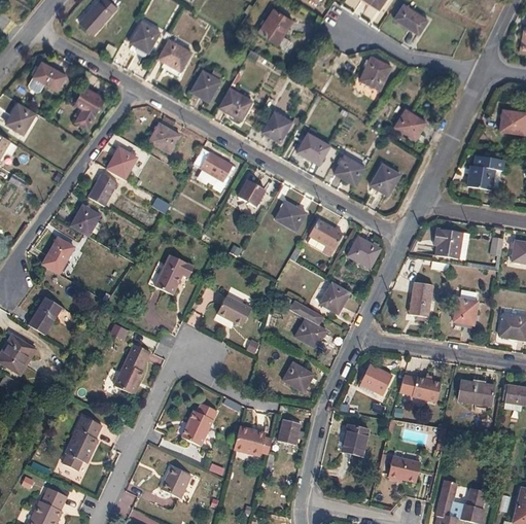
[(116,6),(109,0),(101,0),(100,1),(99,0),(79,22),(93,33),(116,6)]
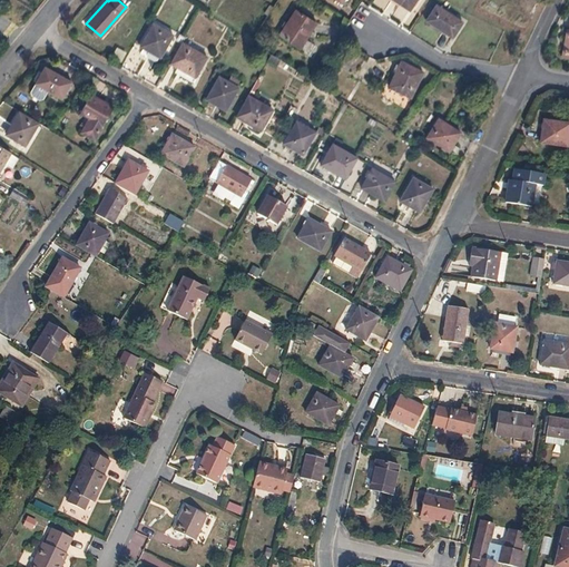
[(435,3),(427,19),(452,36),(462,20),(435,3)]
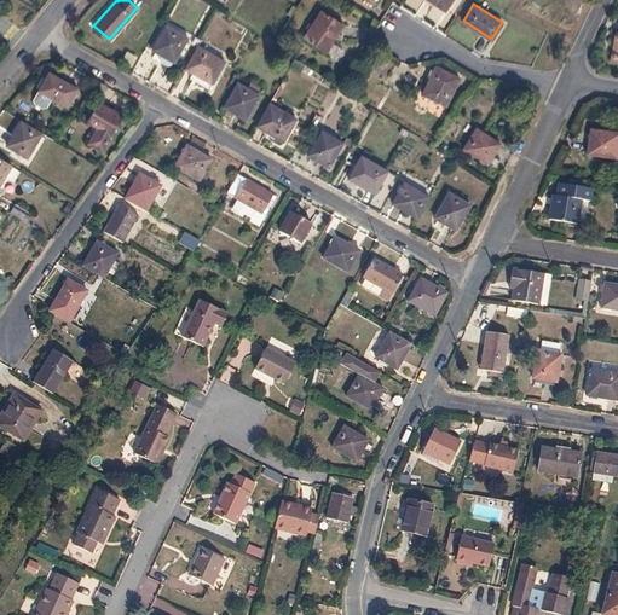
[(328,40),(331,41),(342,23),(321,10),(304,36),(322,48),(328,40)]
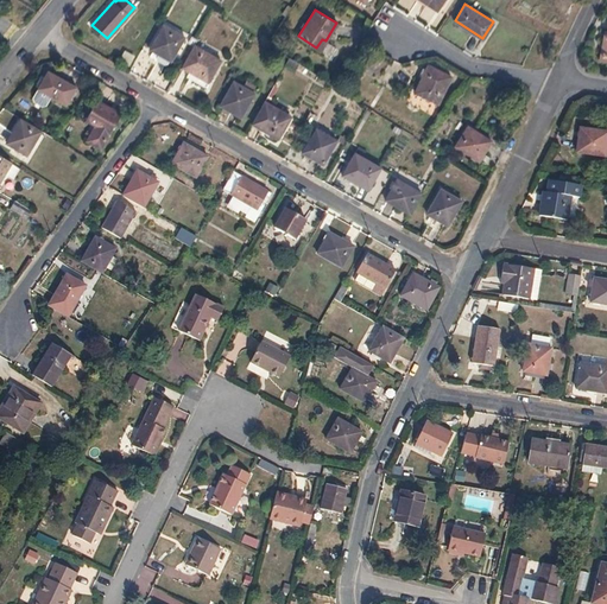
[(150,48),(158,52),(170,59),(184,35),(163,24),(150,48)]
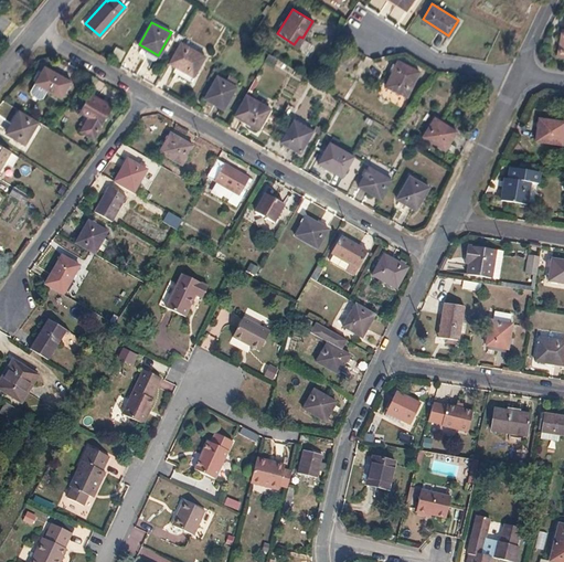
[(181,40),(169,61),(193,75),(204,53),(181,40)]
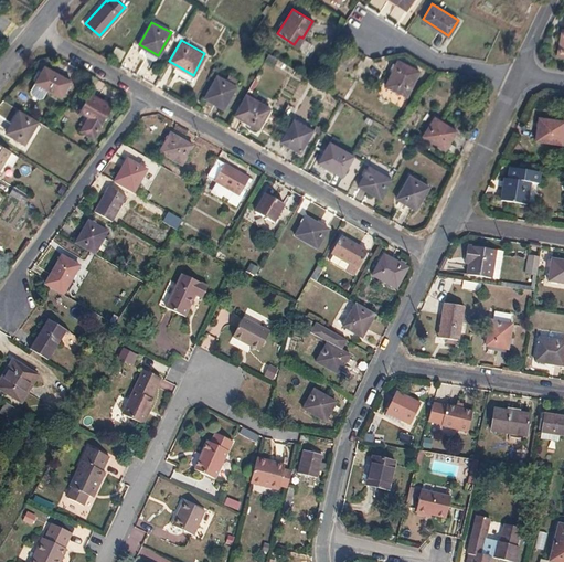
[(349,43),(337,62),(344,66),(357,49),(352,45),(349,43)]
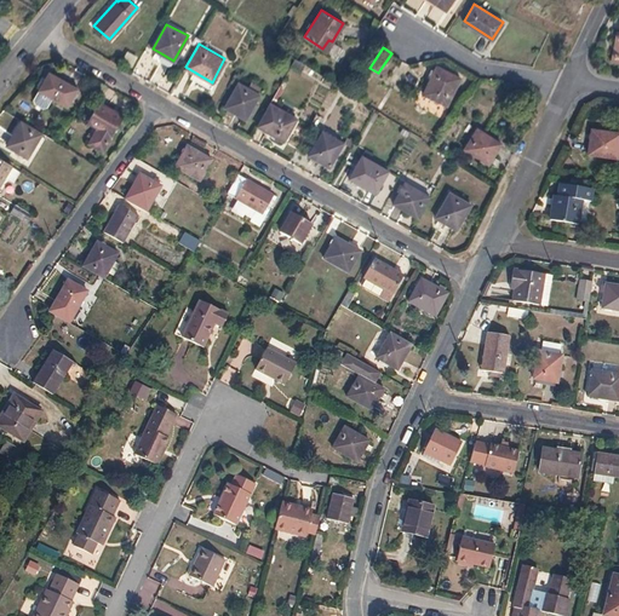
[(173,61),(161,53),(159,57),(160,59),(166,64),(171,63),(173,61)]
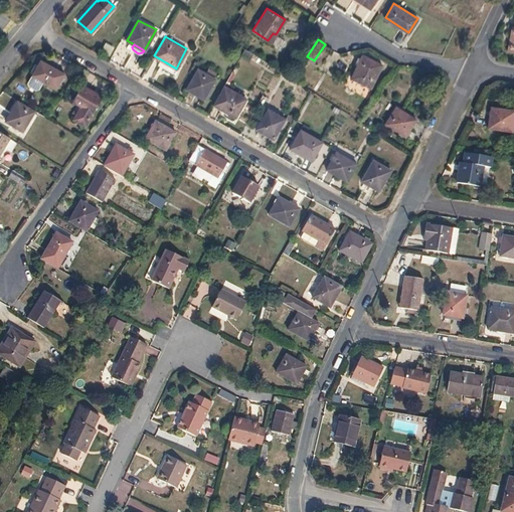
[(381,63),(362,53),(351,76),(371,87),(381,63)]
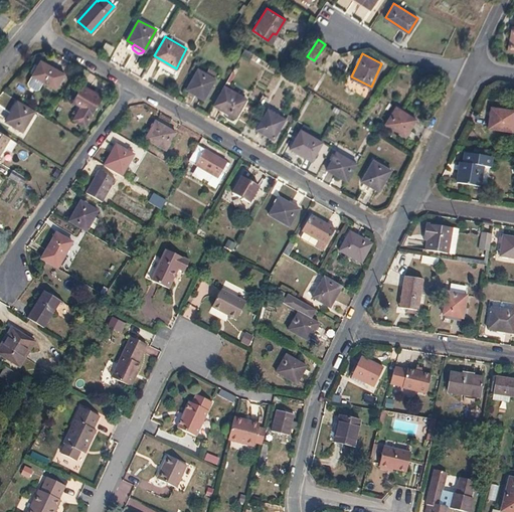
[(32,75),(43,81),(56,89),(64,73),(40,59),(31,74),(32,75)]
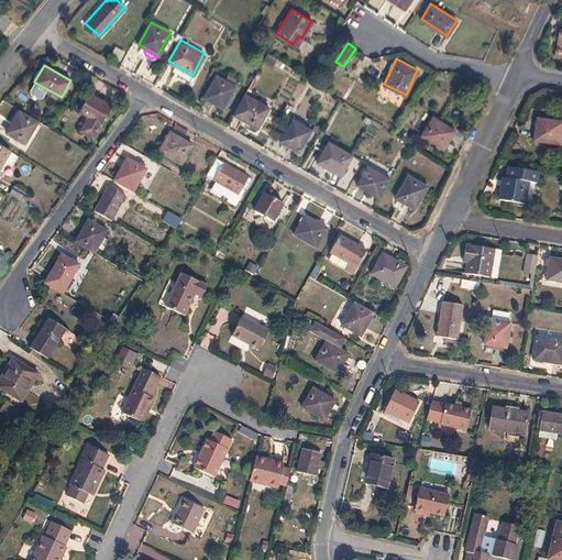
[(204,96),(223,108),(235,85),(234,84),(237,79),(228,74),(224,78),(216,74),(204,96)]
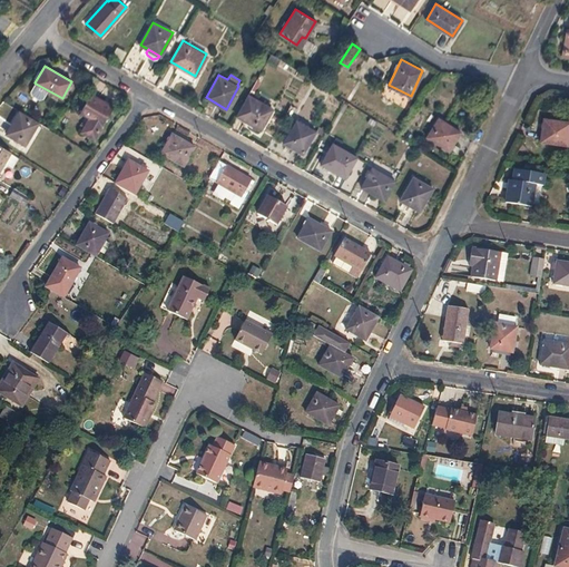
[(48,90),(36,84),(31,90),(31,95),(39,99),(43,98),(48,90)]
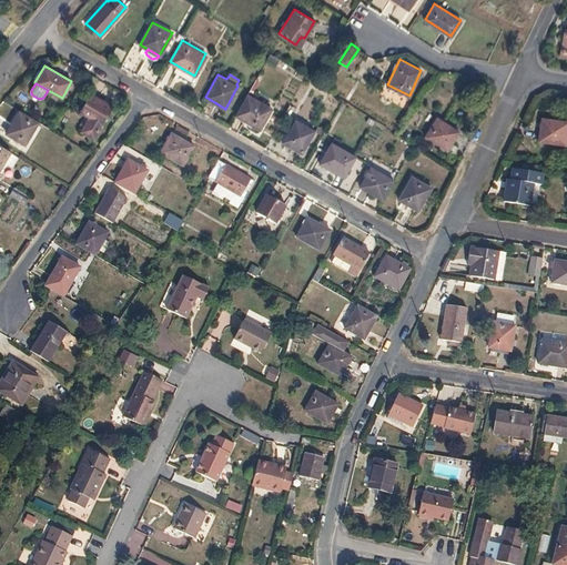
[(81,111),(89,117),(92,119),(84,133),(94,139),(112,107),(91,93),(81,111)]
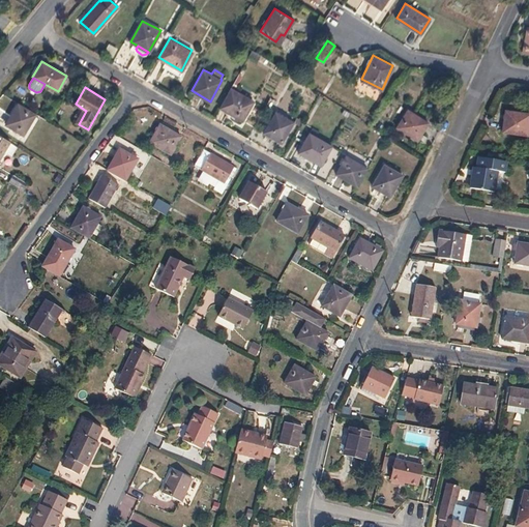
[(231,87),(219,107),(242,120),(254,100),(231,87)]
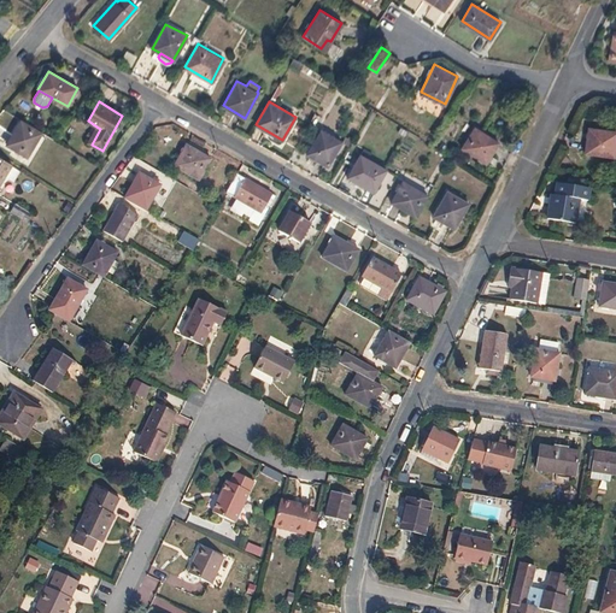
[(28,157),(41,131),(21,119),(7,143),(28,157)]
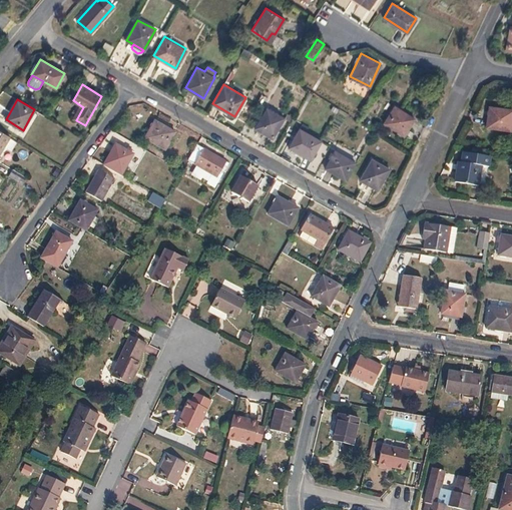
[(83,107),(80,105),(73,118),(76,120),(83,107)]
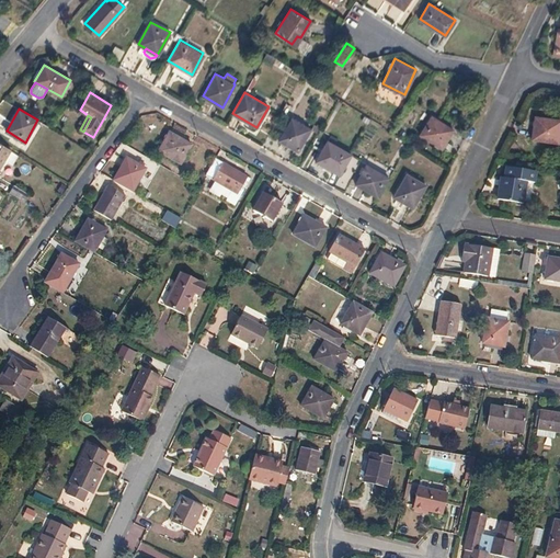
[(432,115),(421,134),(442,147),(453,129),(432,115)]
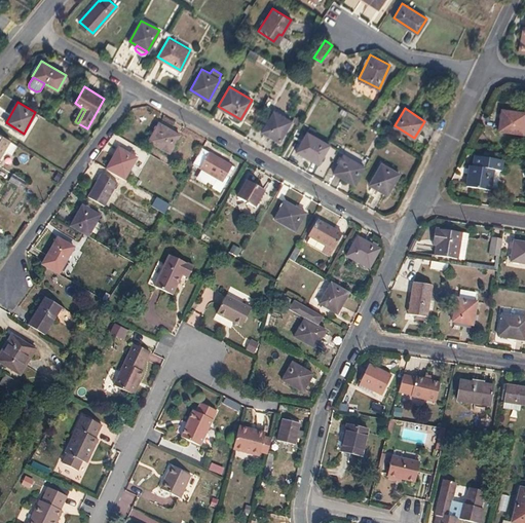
[(279,141),(292,119),(273,109),(261,129),(279,141)]
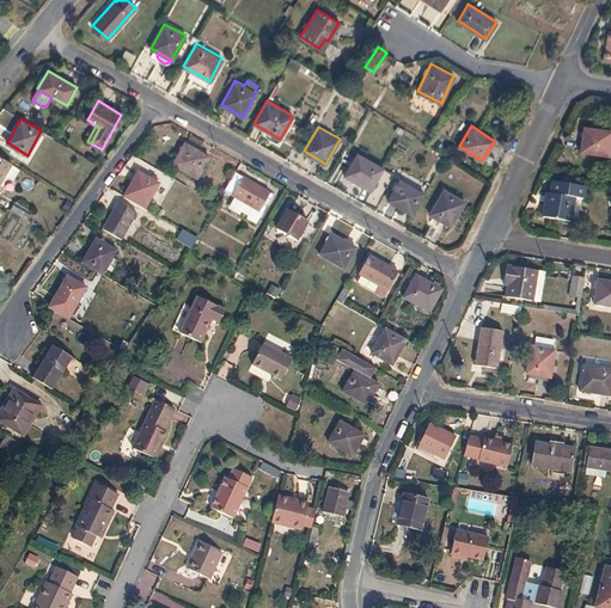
[(159,136),(171,140),(173,130),(162,128),(159,136)]
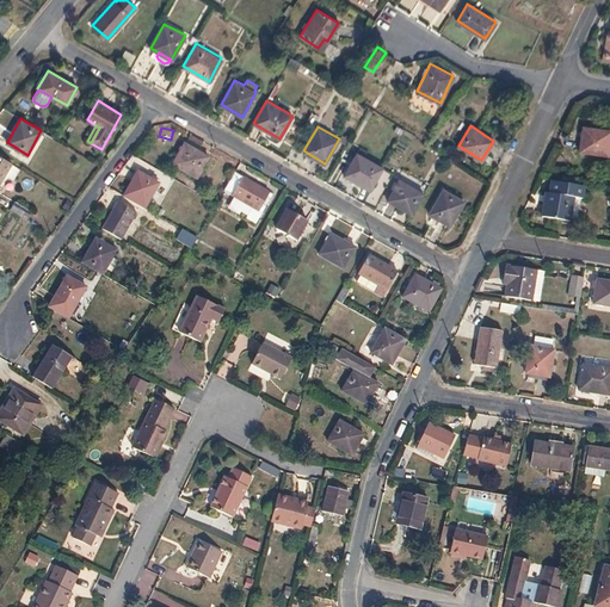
[(609,152),(609,130),(583,128),(580,152),(608,155),(609,152)]
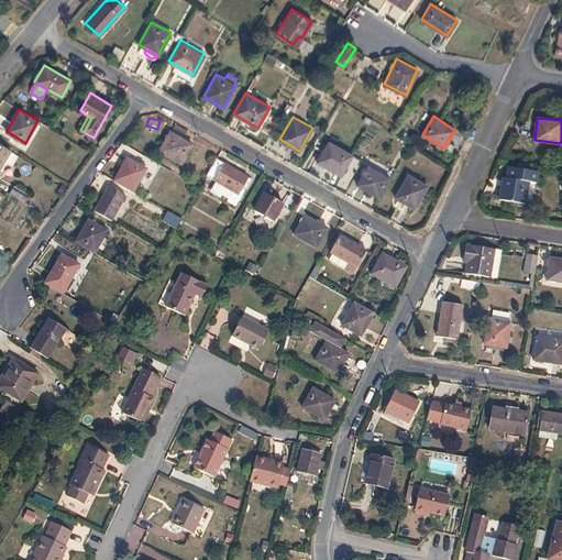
[(182,164),(193,144),(171,132),(160,151),(182,164)]
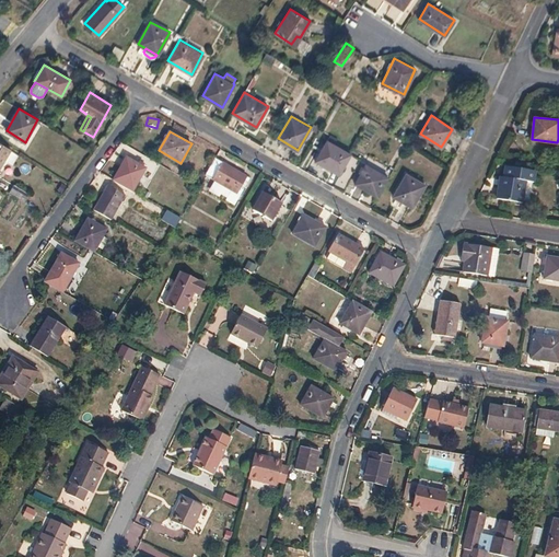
[(315,160),(339,174),(351,153),(327,139),(315,160)]
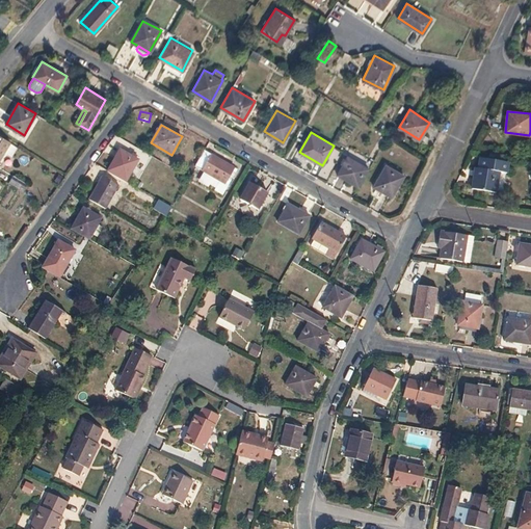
[(0,157),(4,150),(11,155),(17,146),(0,134),(0,157)]
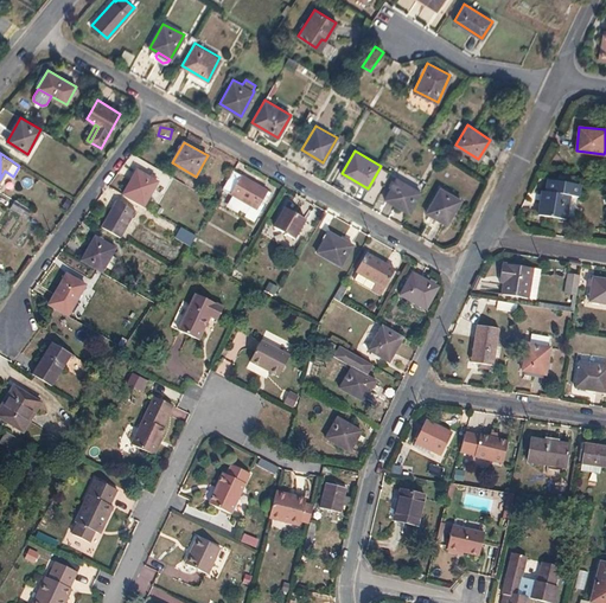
[(138,170),(123,193),(145,205),(158,181),(138,170)]
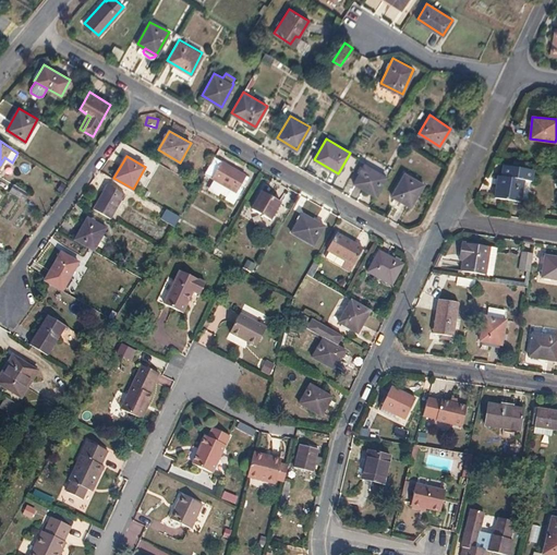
[(250,176),(215,156),(205,173),(230,189),(226,197),(233,203),(250,176)]
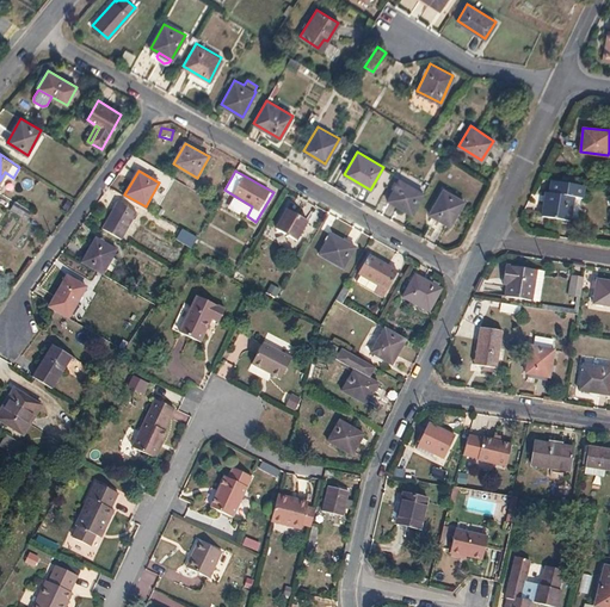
[(387,199),(412,212),(424,192),(399,178),(387,199)]
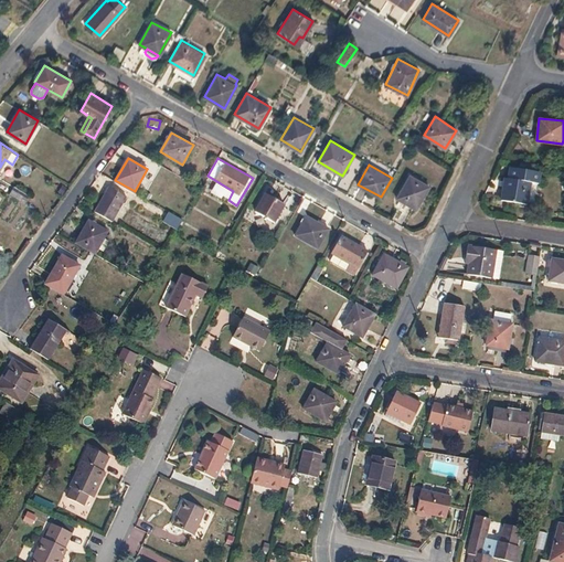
[(539,182),(541,171),(510,167),(509,178),(504,177),(501,199),(528,203),(531,181),(539,182)]
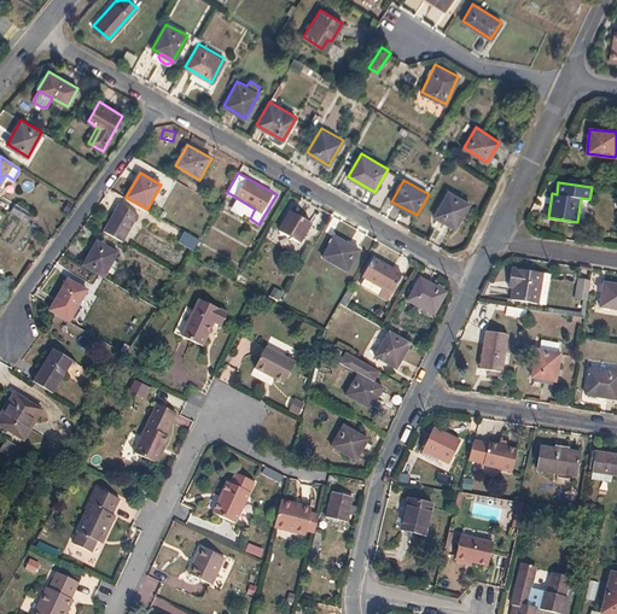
[(434,215),(455,228),(470,203),(448,191),(434,215)]
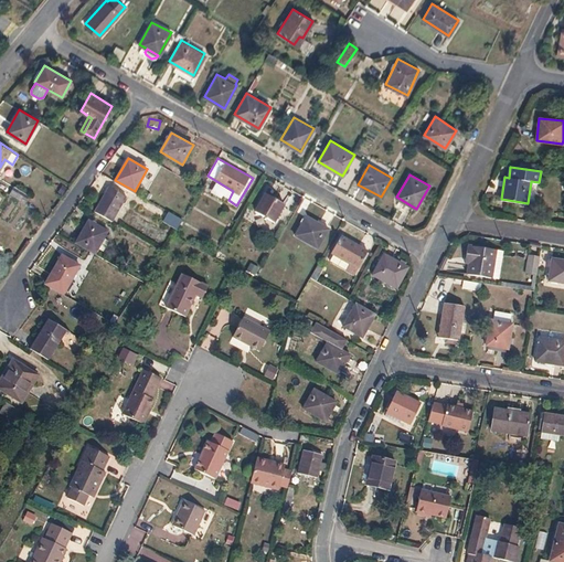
[(109,186),(95,211),(113,221),(127,197),(109,186)]
